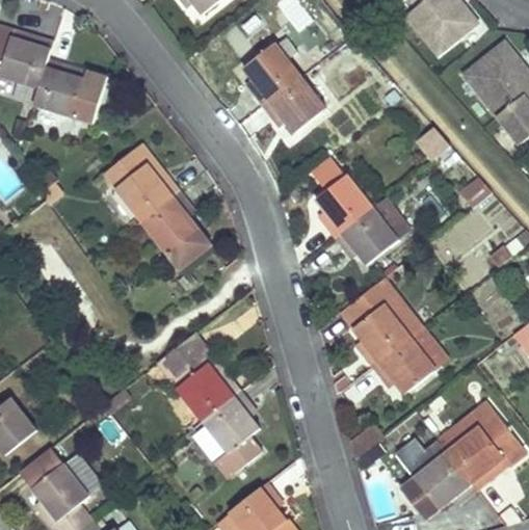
[(180,0),(183,3),(186,0),(190,0),(202,15),(220,0),(180,0)]
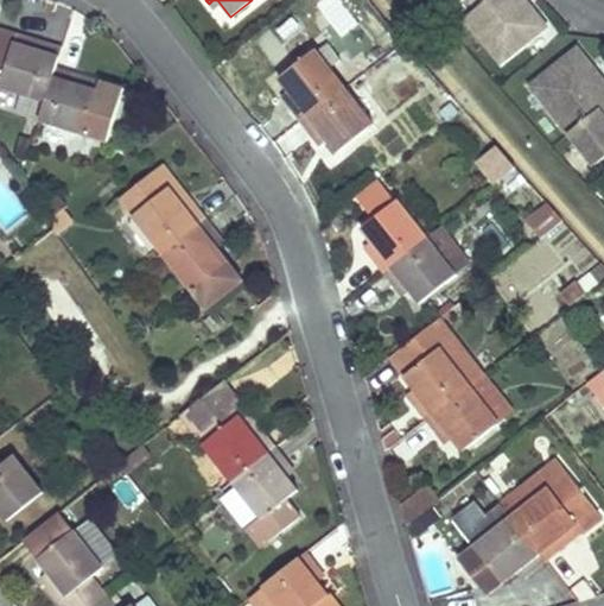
[(542,29),(519,0),(484,0),(461,18),(497,63),(542,29)]
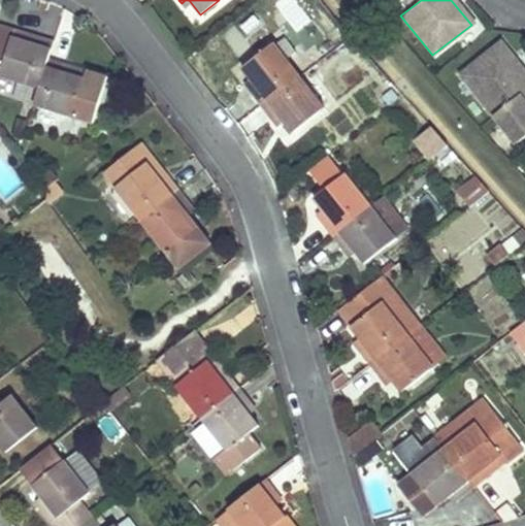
[(52,41),(36,35),(0,23),(0,75),(37,88),(46,57),(52,41)]
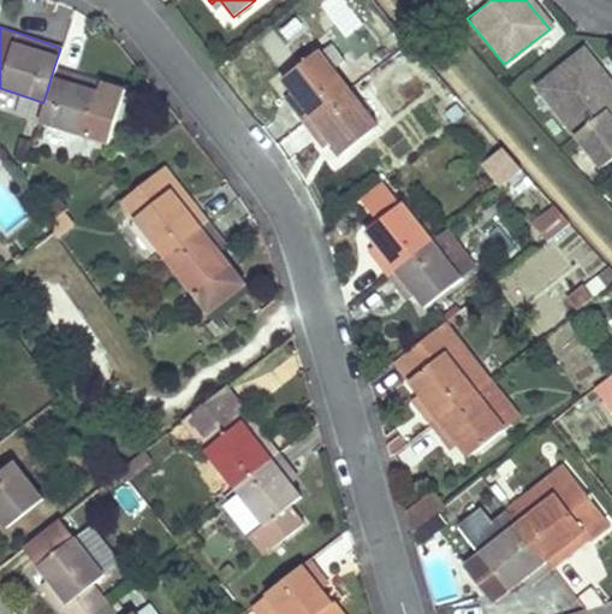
[(303,120),(346,86),(333,69),(344,60),(331,43),(320,52),(318,49),(281,77),(295,95),(287,101),(303,120)]
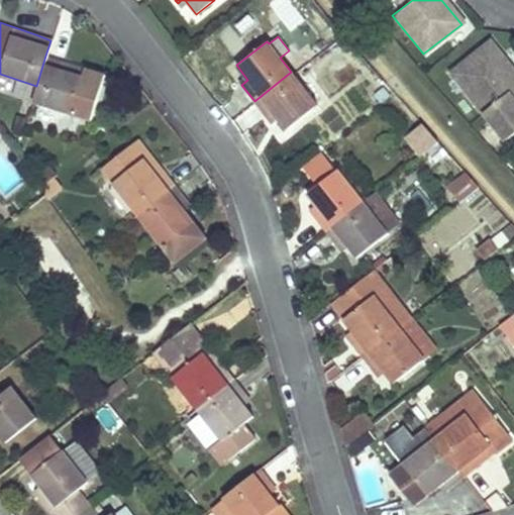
[(513,89),(513,68),(509,73),(488,44),(446,76),(480,117),(513,89)]
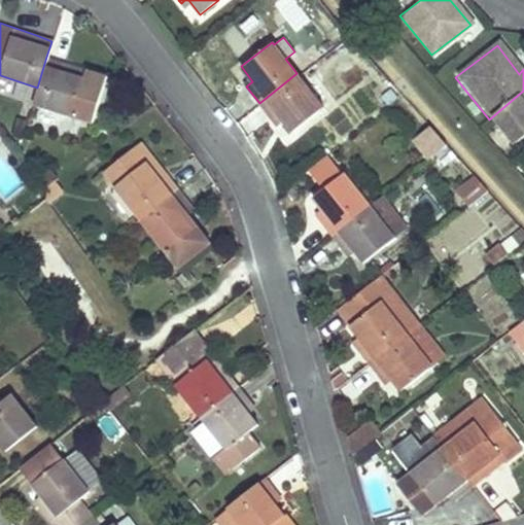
[(81,77),(64,70),(66,63),(46,57),(37,88),(32,104),(71,116),(88,123),(104,77),(84,70),(81,77)]
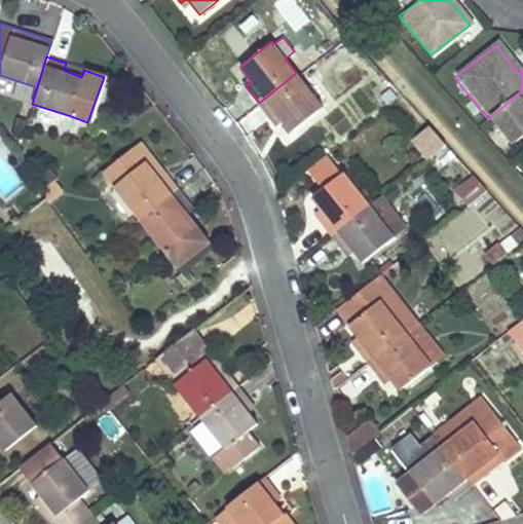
[(84,70),(66,63),(64,70),(81,77),(84,70)]
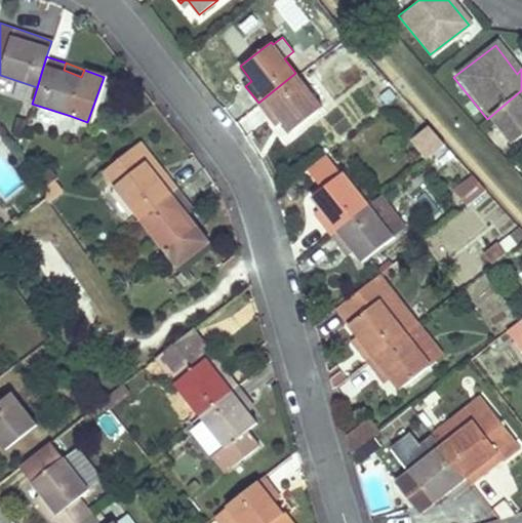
[(321,107),(295,73),(258,103),(272,119),(278,114),(290,130),(321,107)]
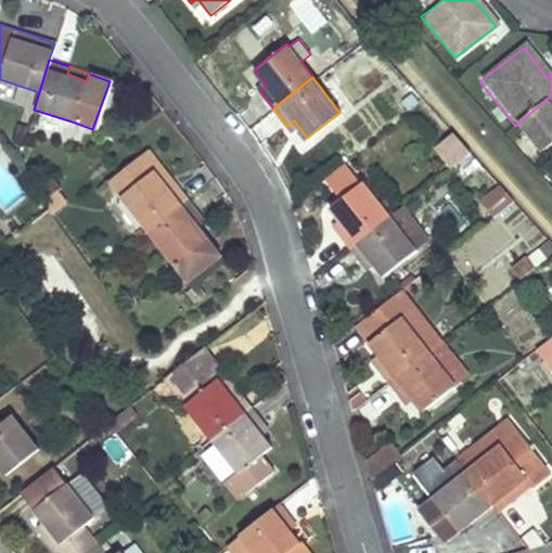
[(551,143),(551,95),(515,126),(539,155),(551,143)]
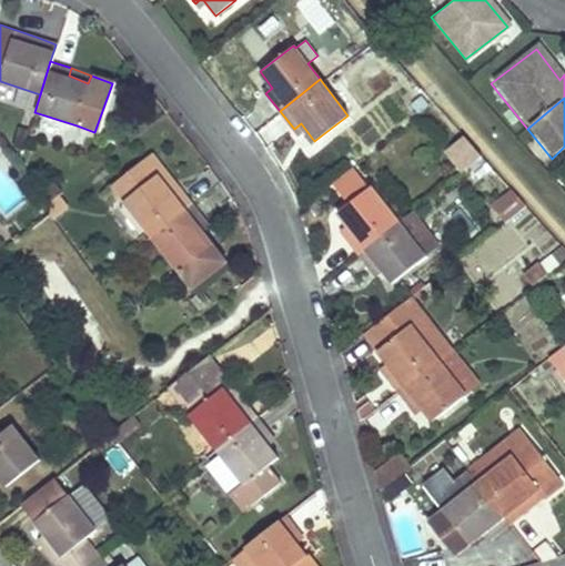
[(458,173),(478,158),(461,133),(440,150),(458,173)]
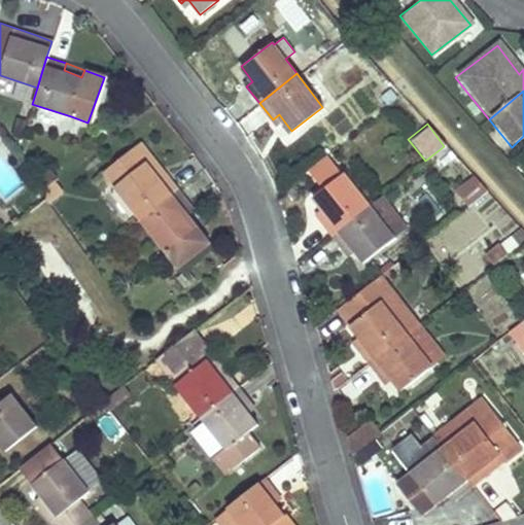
[(164,172),(141,143),(140,143),(134,148),(158,178),(164,172)]
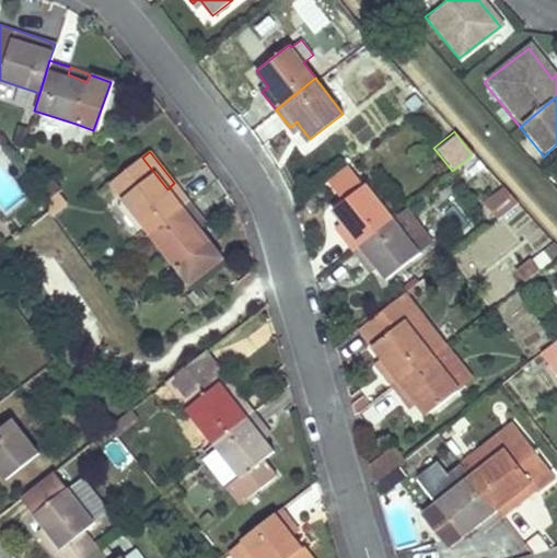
[(148,233),(188,201),(174,183),(167,189),(142,158),(141,155),(113,177),(125,195),(120,198),(148,233)]
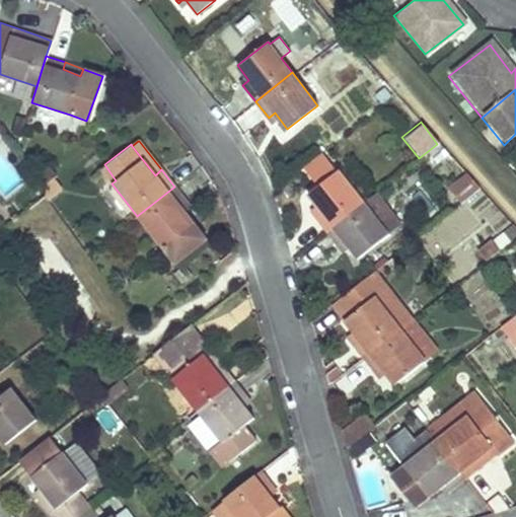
[(363,202),(339,168),(336,171),(324,156),(306,170),(317,186),(307,194),(318,209),(312,214),(325,232),(363,202)]
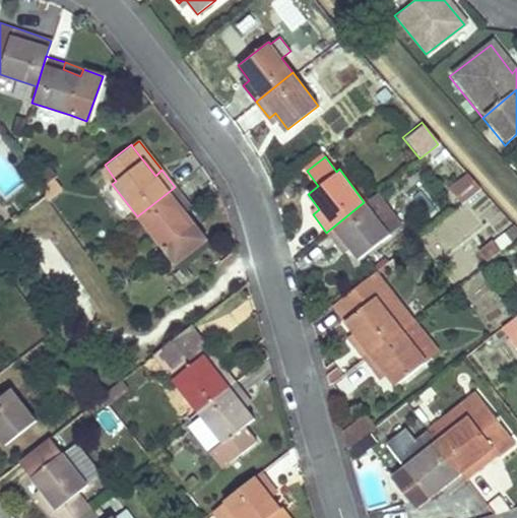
[(55,177),(47,166),(38,173),(46,184),(51,180),(55,177)]
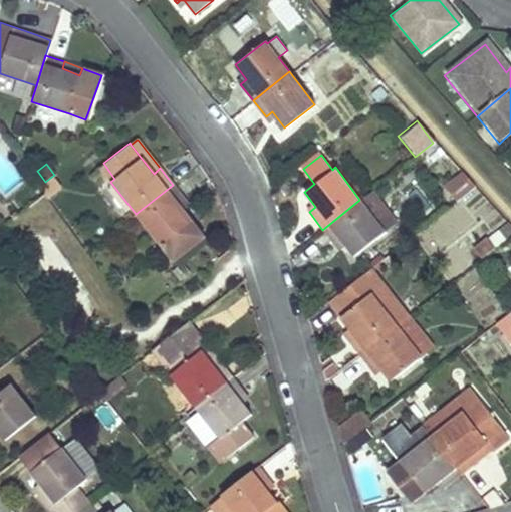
[(474,187),(461,173),(443,188),(455,201),(474,187)]
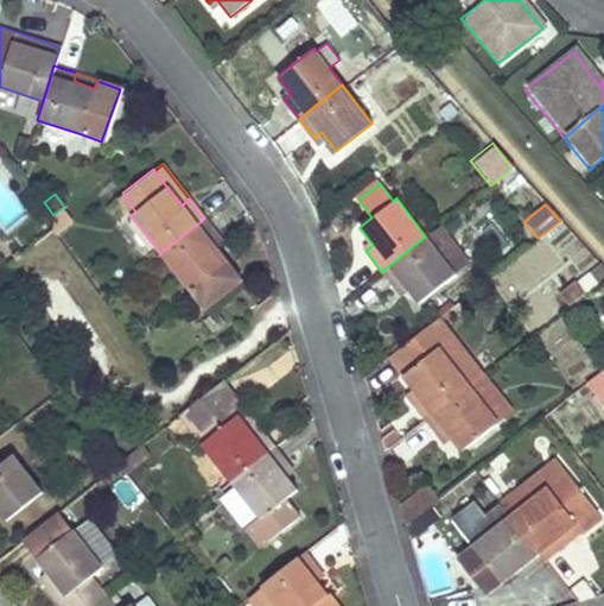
[(68,222),(59,210),(53,215),(51,233),(52,235),(68,222)]
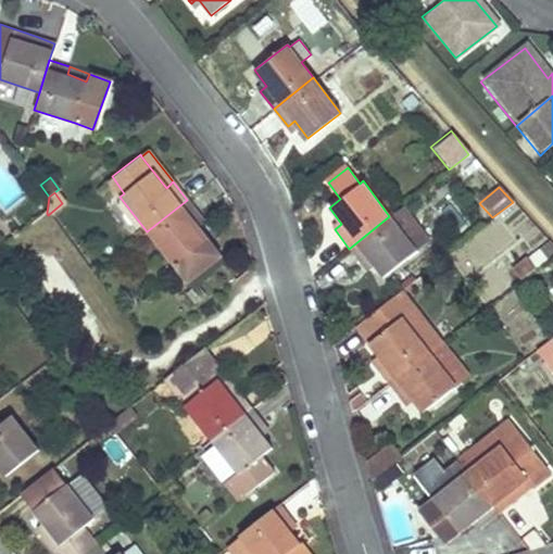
[(447,199),(435,206),(451,229),(463,222),(447,199)]
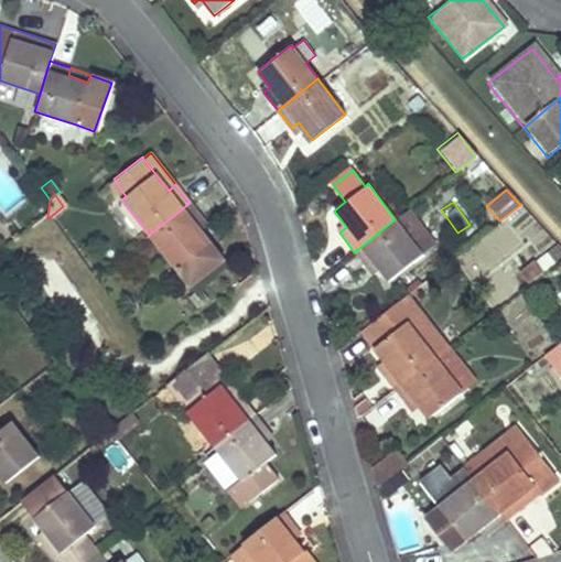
[(223,260),(196,226),(203,220),(190,203),(149,235),(190,287),(223,260)]
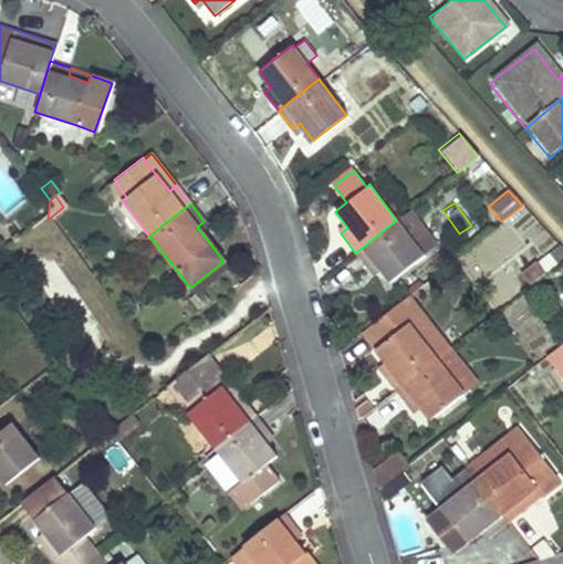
[(437,243),(409,209),(396,220),(424,254),(437,243)]
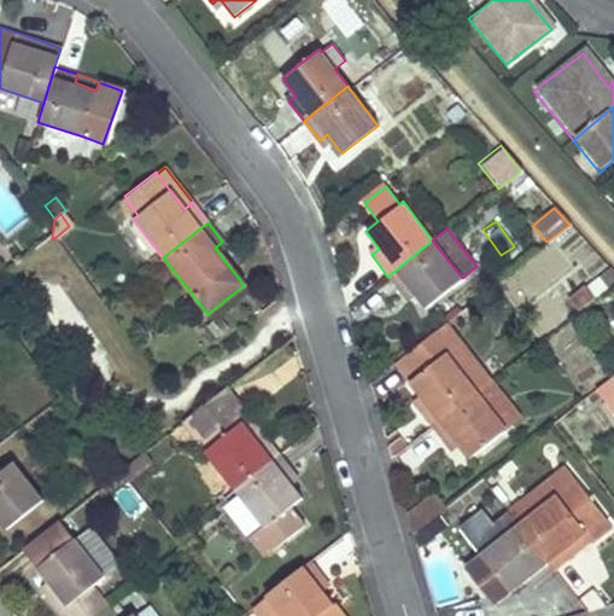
[(462,278),(432,240),(387,277),(403,296),(411,289),(426,307),(462,278)]
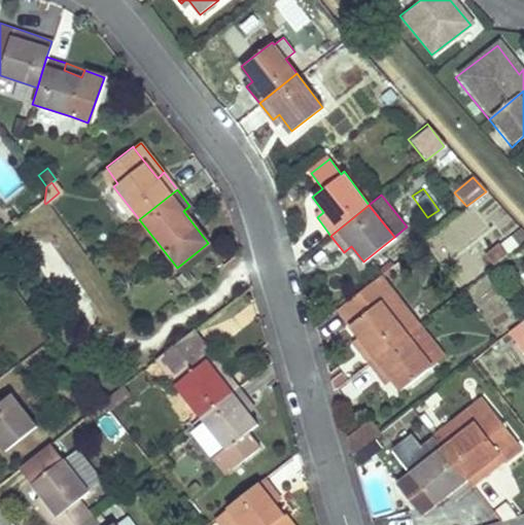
[(492,261),(505,251),(498,242),(485,253),(492,261)]
